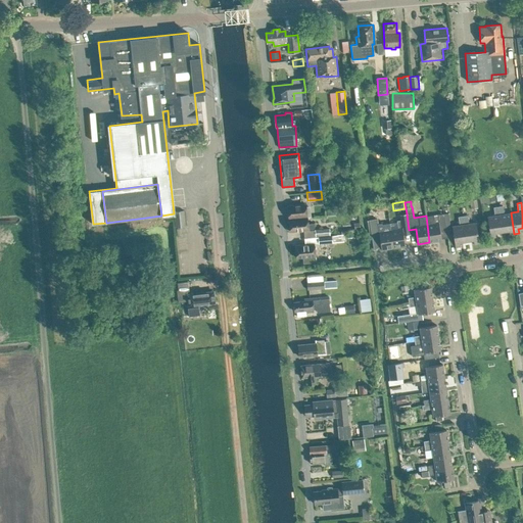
[(288,219),(306,217),(306,216),(305,204),(287,206),(288,219)]
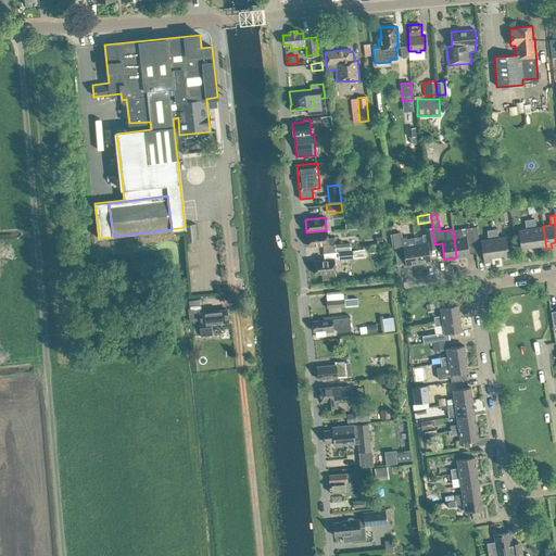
[(546,249),(543,226),(535,227),(534,218),(529,219),(533,245),(541,244),(541,249),(546,249)]
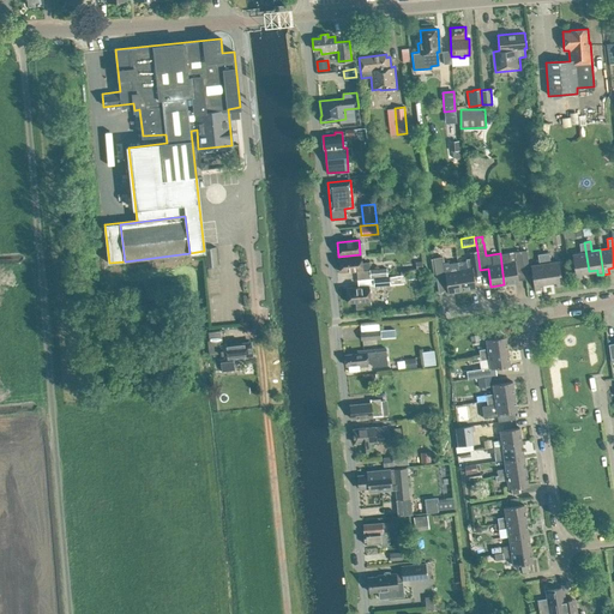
[(581,272),(589,271),(584,242),(579,244),(581,253),(572,254),(576,278),(582,277),(581,272)]
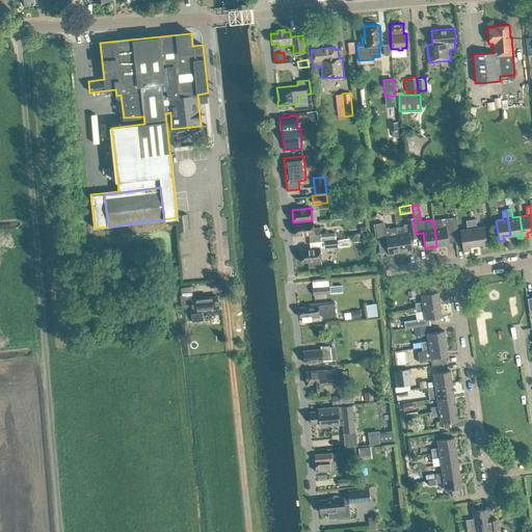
[(187,213),(177,214),(178,231),(188,230),(187,213)]
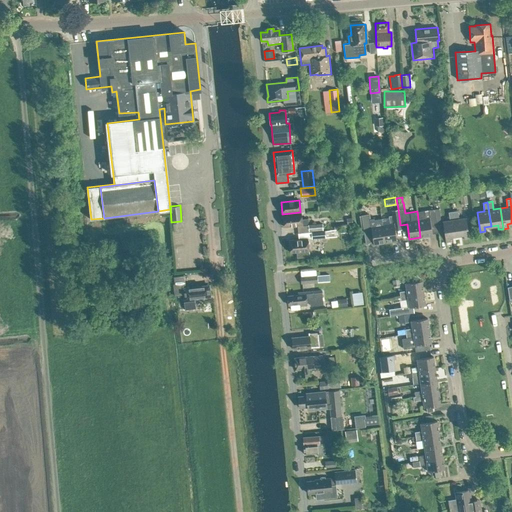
[(394,226),(400,225),(398,209),(392,210),(392,215),(388,216),(389,224),(382,225),(385,242),(396,241),(394,226)]
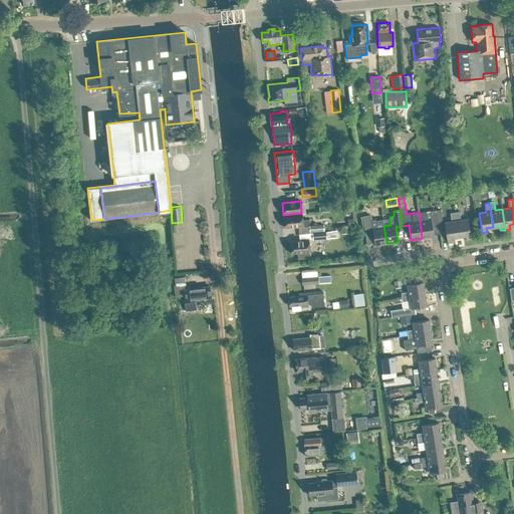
[(419,212),(422,238),(434,236),(432,222),(438,221),(436,210),(419,212)]
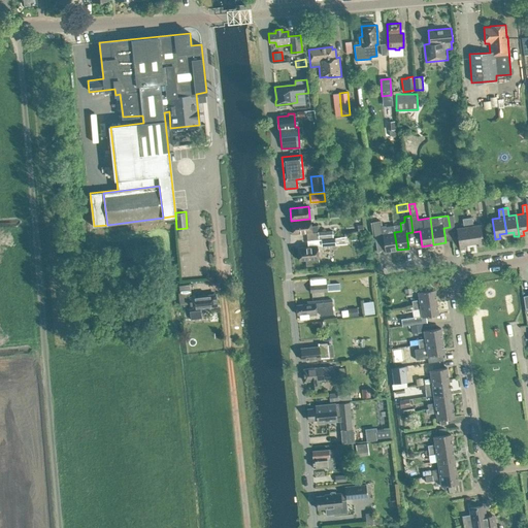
[(467,218),(470,243),(477,242),(479,246),(484,245),(481,224),(472,226),(471,217),(467,218)]
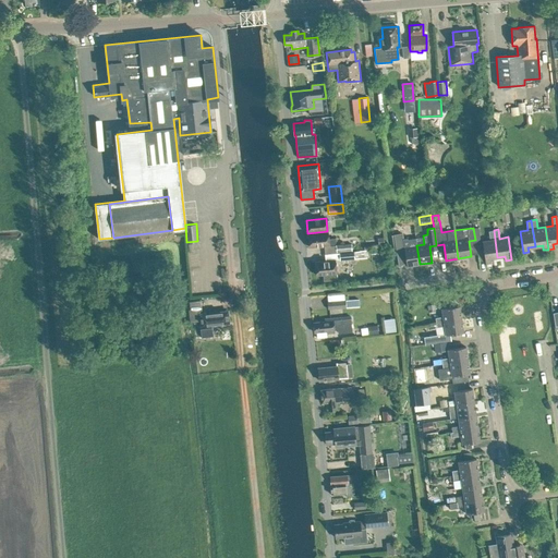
[(490,258),(497,257),(494,230),(488,231),(489,240),(482,241),(485,263),(490,263),(490,258)]
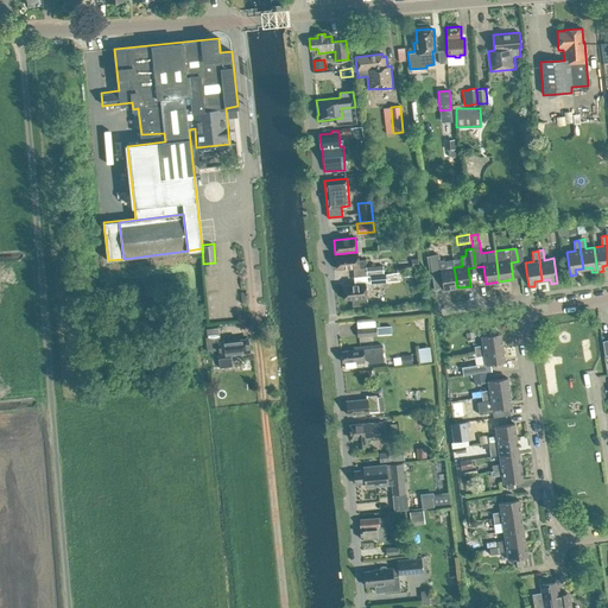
[(356,252),(335,254),(336,268),(359,266),(363,266),(366,264),(365,259),(358,260),(358,253),(356,253),(356,252)]
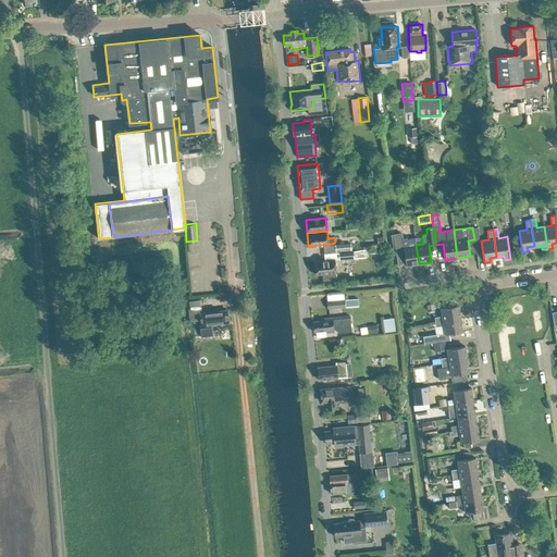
[(419,263),(416,245),(408,246),(407,237),(401,237),(401,233),(394,234),(397,255),(396,255),(397,265),(405,261),(406,265),(419,263)]
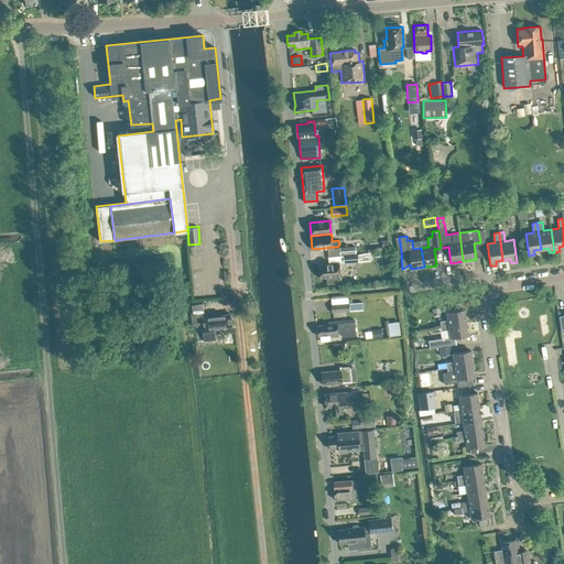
[(340,255),(356,252),(355,246),(339,247),(340,255)]
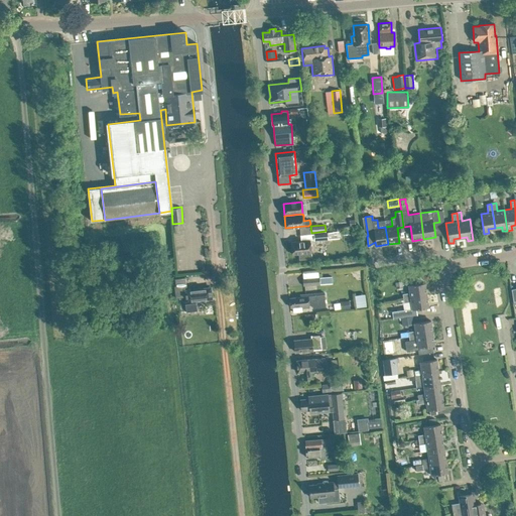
[(311,258),(310,252),(309,240),(291,242),(292,254),(298,254),(298,260),(311,258)]
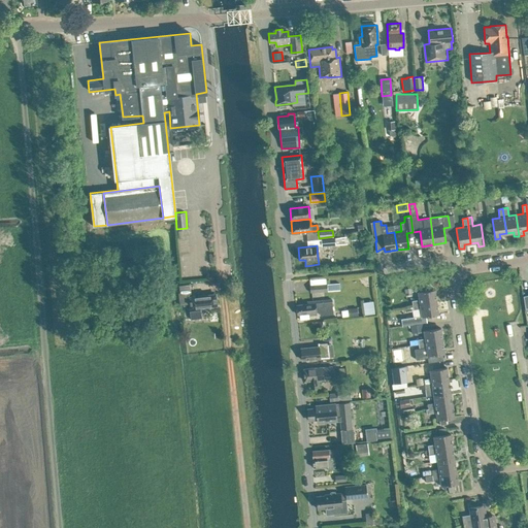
[(191,296),(190,284),(179,286),(179,292),(178,292),(179,304),(190,303),(193,303),(194,309),(189,310),(190,319),(201,318),(201,314),(203,314),(206,308),(206,306),(217,305),(216,294),(198,295),(191,296)]
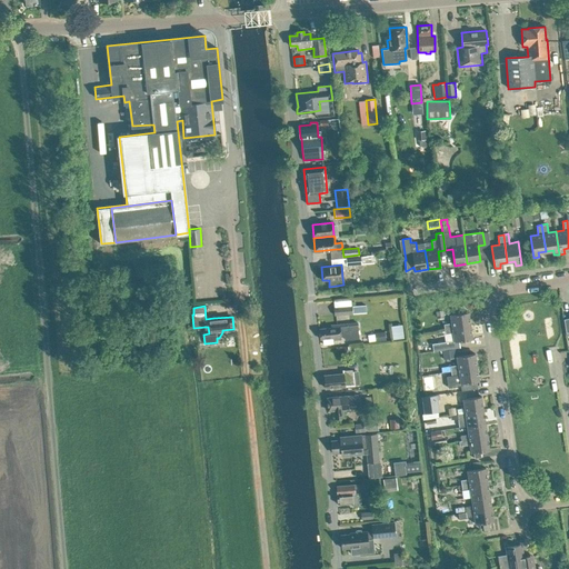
[(335,316),(353,313),(352,306),(335,307),(335,316)]
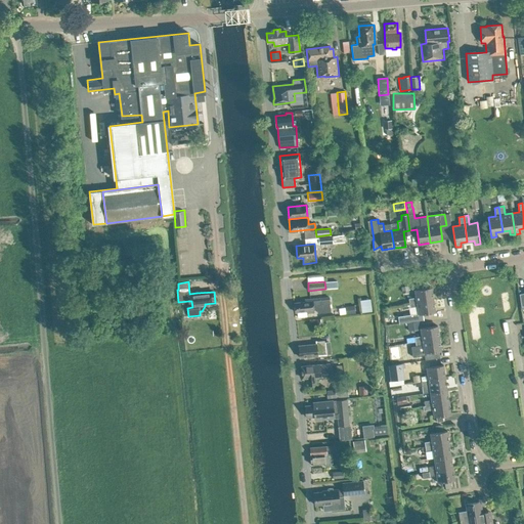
[(409,303),(433,299),(431,287),(415,290),(416,298),(413,298),(413,297),(408,298),(409,303)]
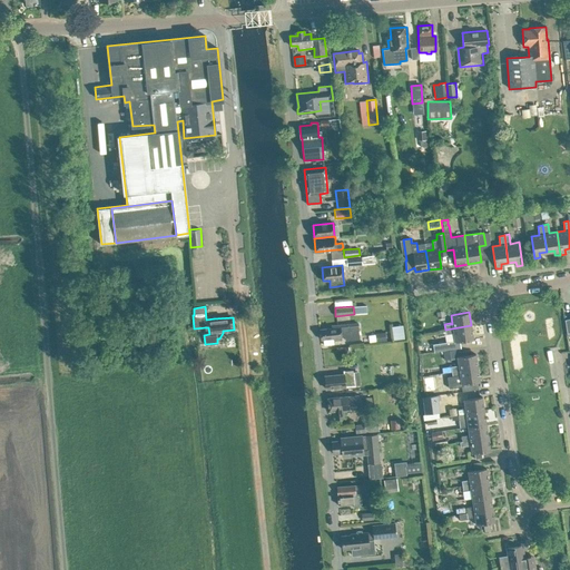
[(360,338),(357,323),(332,325),(332,327),(320,330),(321,340),(323,340),(324,345),(333,344),(333,341),(342,340),(341,334),(345,333),(345,340),(360,338)]
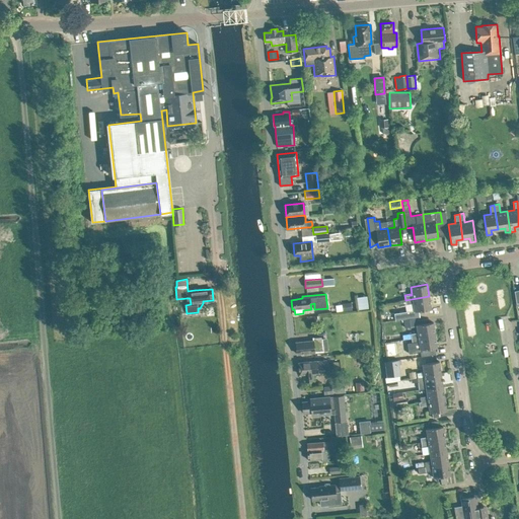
[(366,295),(357,297),(358,309),(368,307),(366,295)]
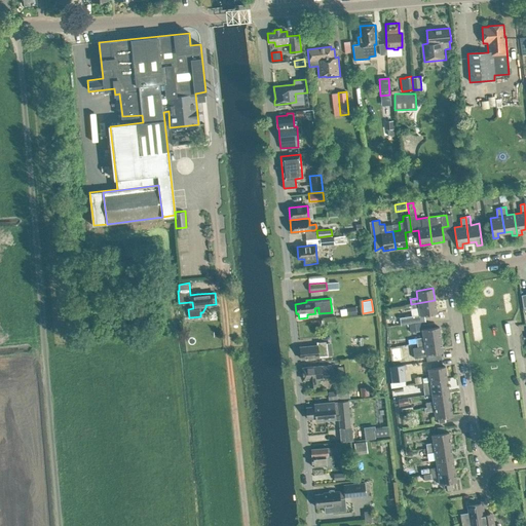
[(435,300),(411,304),(411,309),(417,308),(416,307),(418,306),(419,315),(437,313),(435,300)]
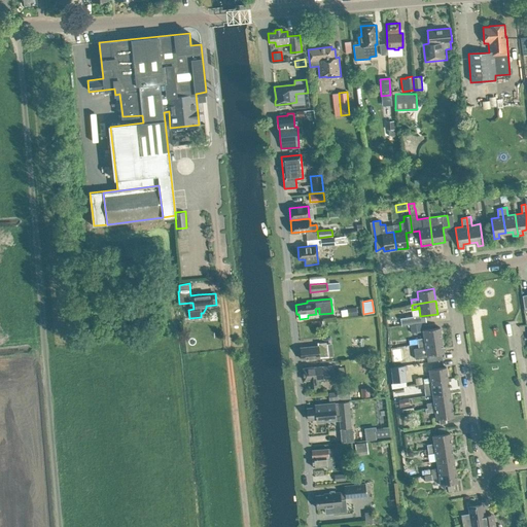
[(356,307),(348,308),(348,316),(357,315),(356,307)]
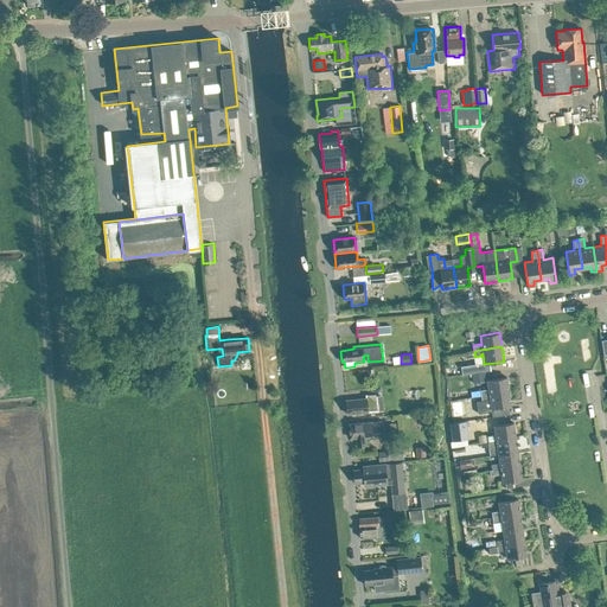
[(459,375),(479,372),(478,364),(458,368),(459,375)]
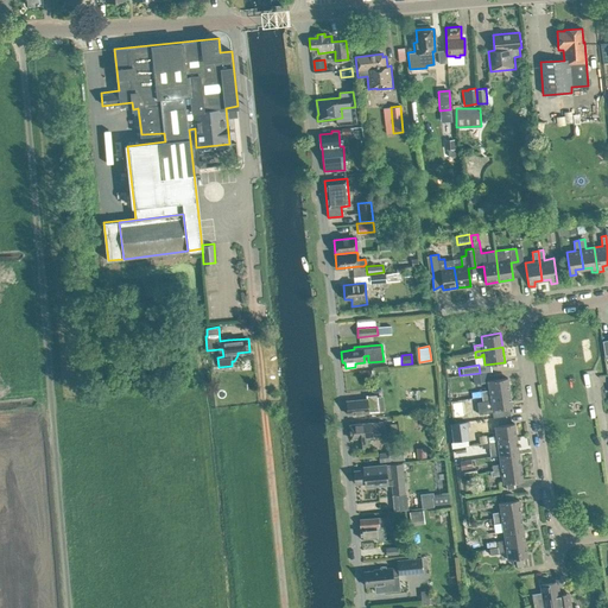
[(473,375),(474,385),(487,382),(486,373),(473,375)]
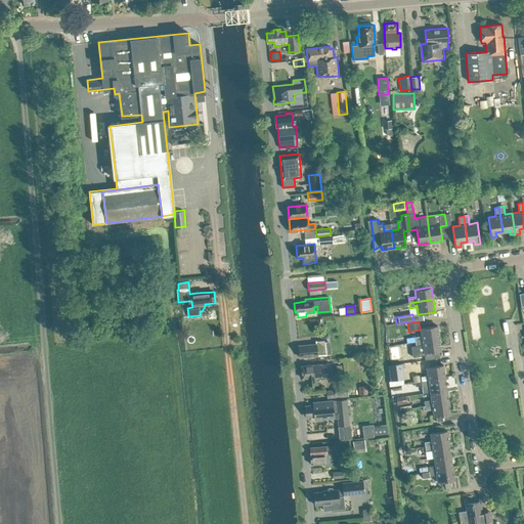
[(415,342),(439,338),(437,325),(420,328),(422,337),(420,337),(420,336),(415,337),(415,342)]
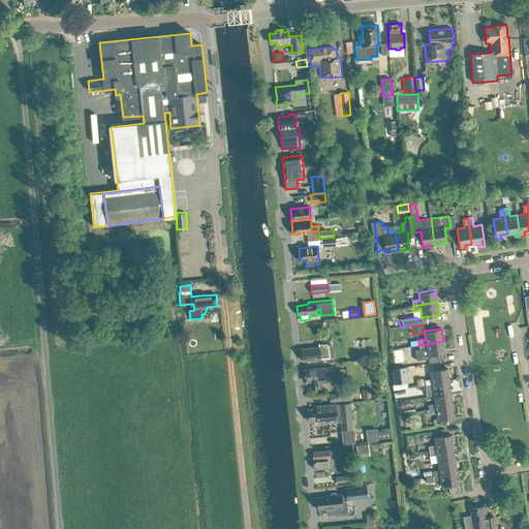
[(444,361),(443,353),(445,353),(443,341),(418,345),(419,349),(414,350),(416,361),(428,359),(429,363),(444,361)]
